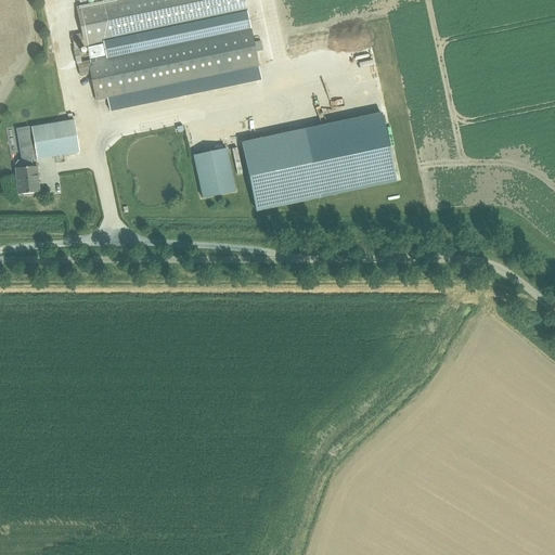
[(88,48),(90,61),(81,62),(78,48),(248,12),(245,0),(105,0),(76,7),(81,34),(71,36),(74,49),(79,76),(90,74),(95,102),(259,67),(250,27),(105,57),(102,44),(88,48)]
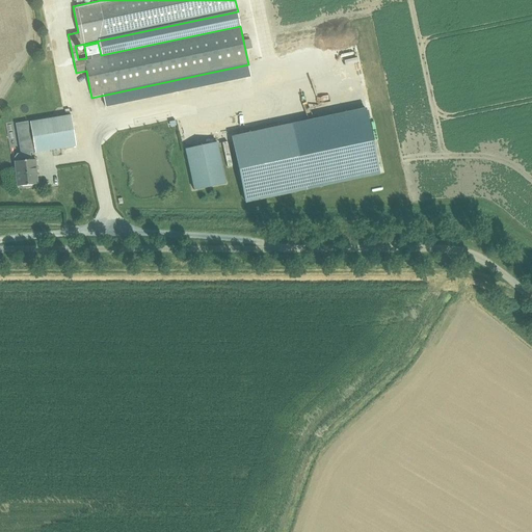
[(341,58),(357,55),(356,50),(340,53),(341,58)]
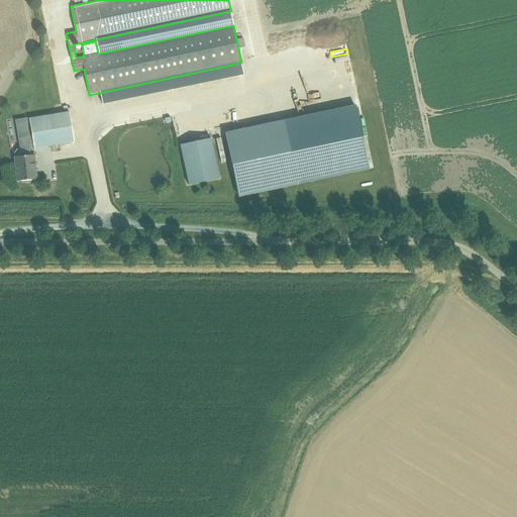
[(28,118),(33,148),(74,142),(69,112),(28,118)]
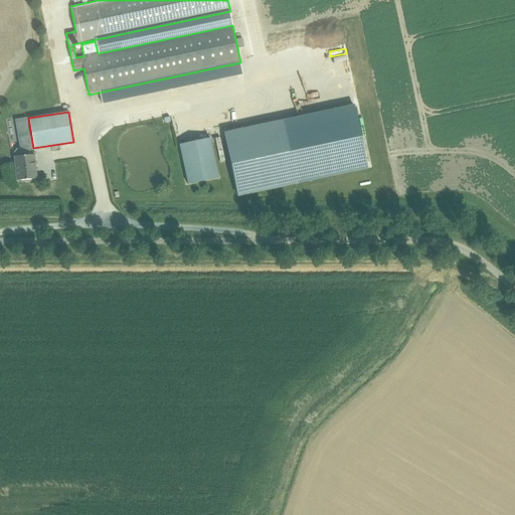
[(27,118),(15,120),(17,131),(28,130),(27,118)]
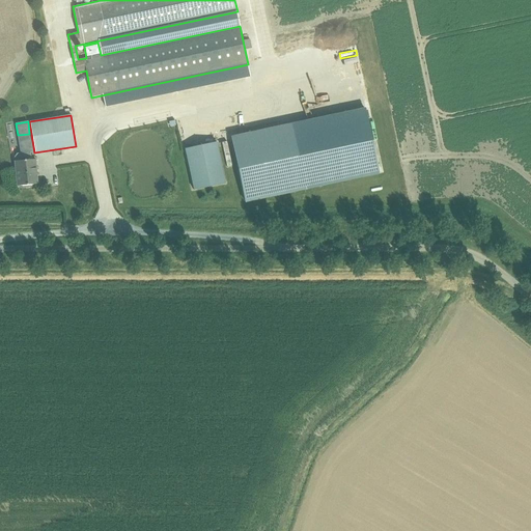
[(230,137),(245,203),(306,190),(291,123),(230,137)]
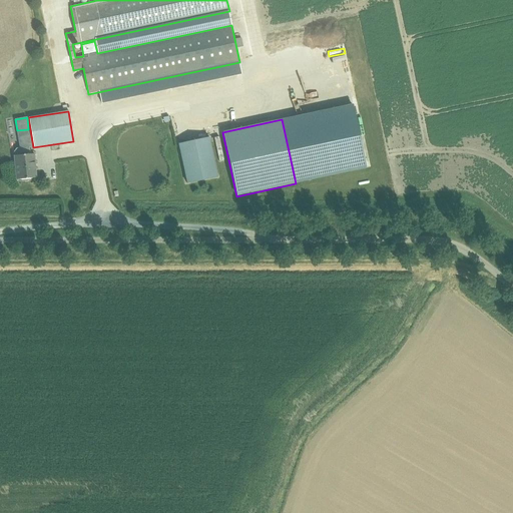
[(208,137),(178,144),(187,183),(216,177),(208,137)]
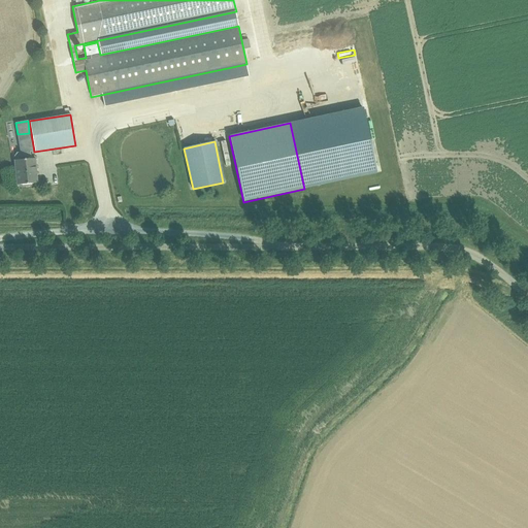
[(37,184),(35,159),(14,160),(17,185),(37,184)]
